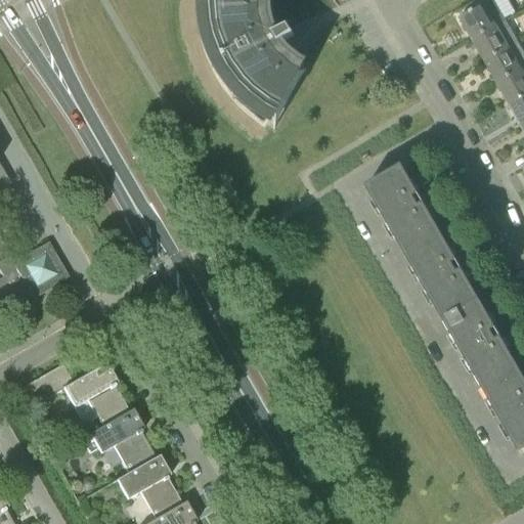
[(275,36),(270,19),(269,0),(213,0),(213,20),(225,61),(244,90),(271,114),(302,66),(291,56),(307,36),(300,25),(275,36)]
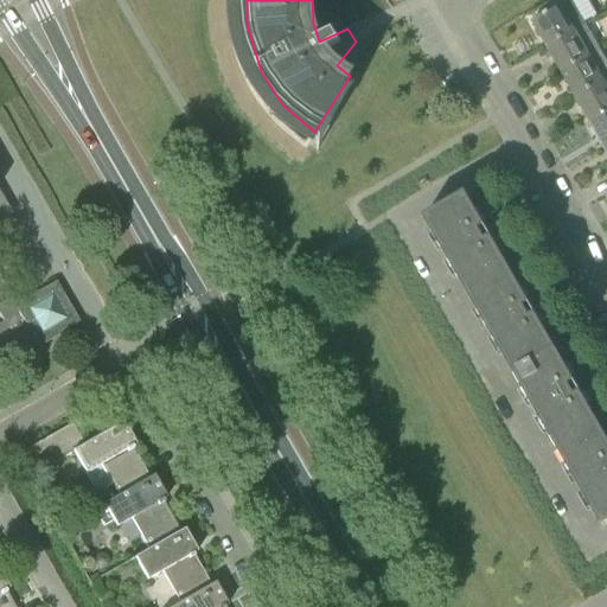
[(547,48),(586,25),(570,0),(532,23),(547,48)]
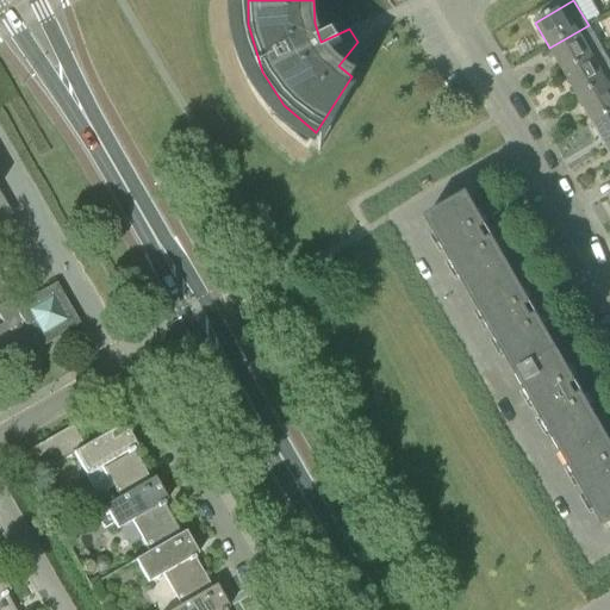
[(564,73),(604,50),(589,25),(549,48),(564,73)]
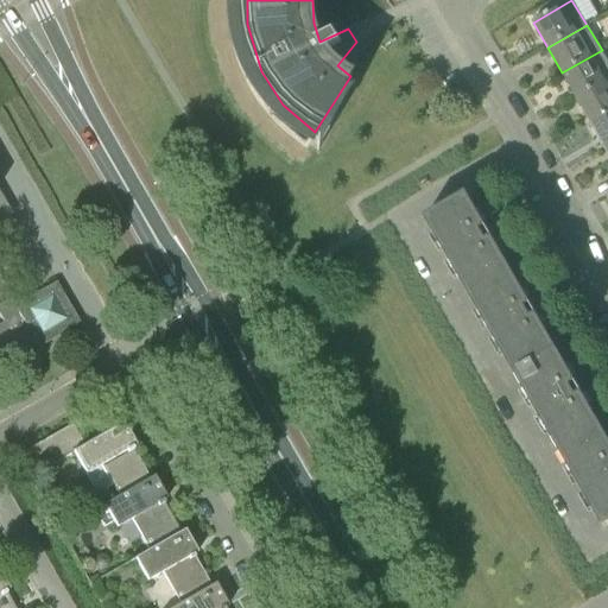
[(577,99),(607,80),(607,61),(602,50),(562,73),(577,99)]
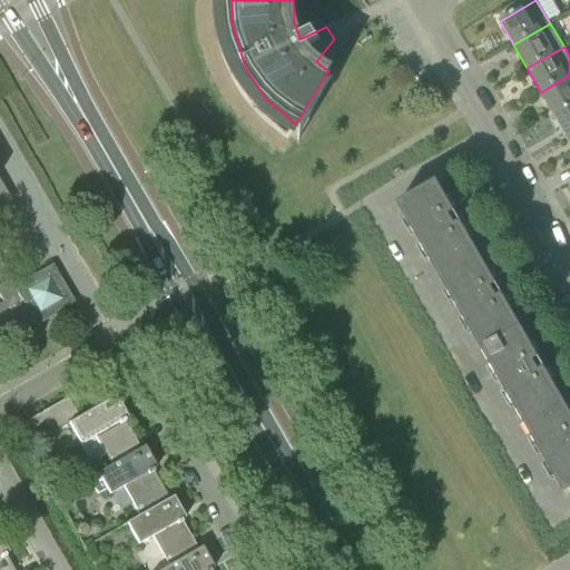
[(554,116),(569,106),(569,75),(541,92),(554,116)]
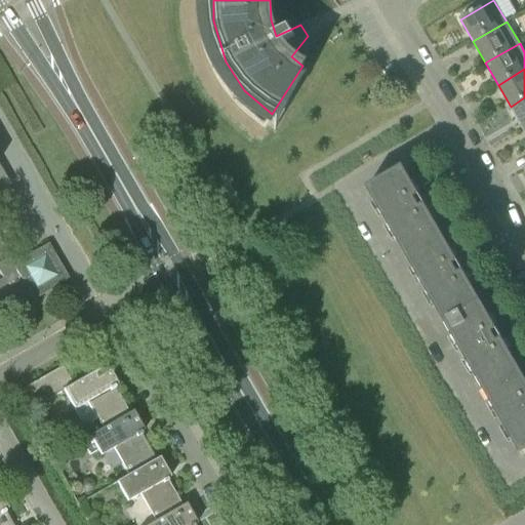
[(523,128),(524,127),(524,97),(511,107),(523,128)]
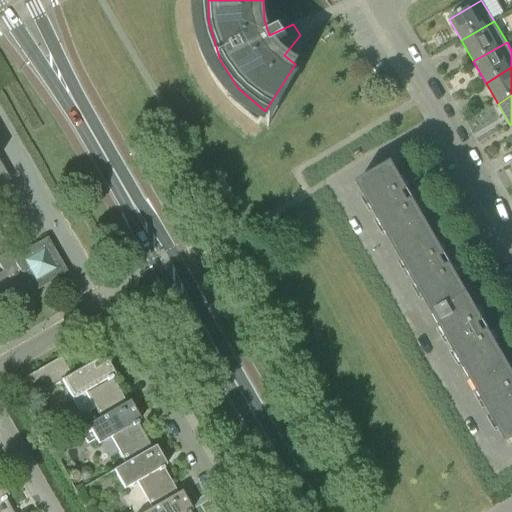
[(511,443),(511,370),(506,359),(468,294),(431,229),(393,163),(358,184),(395,249),(433,314),(471,380),(508,445),(511,443)]
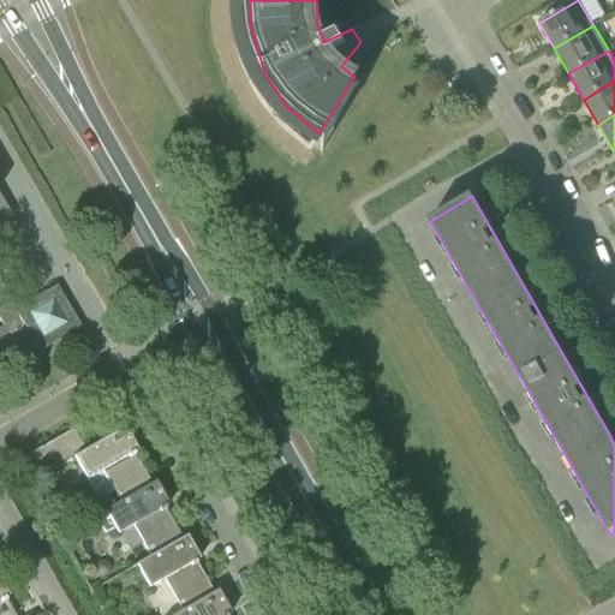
[(0,371),(13,364),(78,327),(57,288),(19,310),(13,299),(0,306),(0,320),(4,326),(0,327),(0,371)]
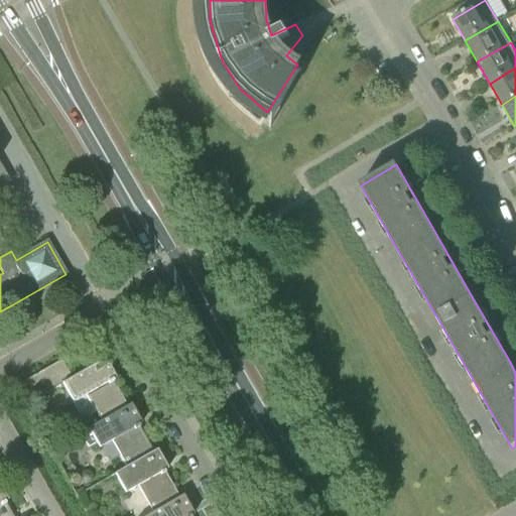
[(101,421),(127,406),(108,373),(111,371),(104,359),(71,378),(60,361),(14,388),(24,406),(62,384),(83,418),(95,411),(101,421)]
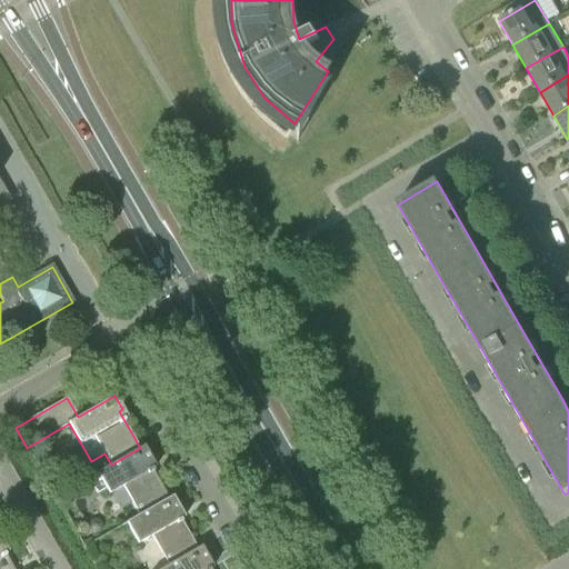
[(140,516),(169,498),(148,461),(151,459),(143,446),(140,448),(111,465),(97,472),(109,493),(123,486),(140,516)]
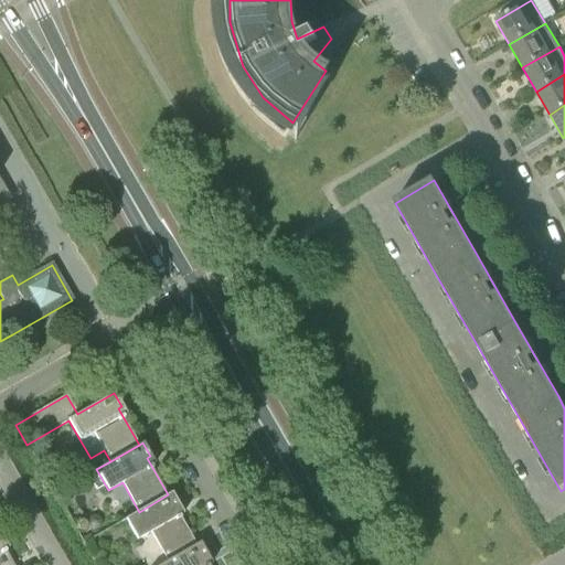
[(168,562),(196,544),(176,508),(179,505),(171,492),(168,494),(139,512),(126,520),(137,540),(151,532),(168,562)]
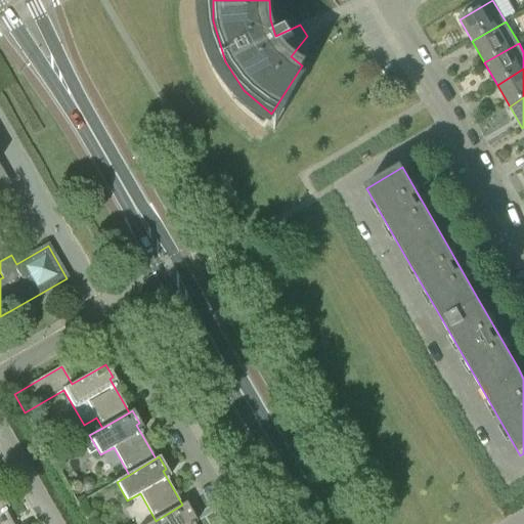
[(0,523),(12,523),(0,503),(4,500),(0,494),(0,523)]
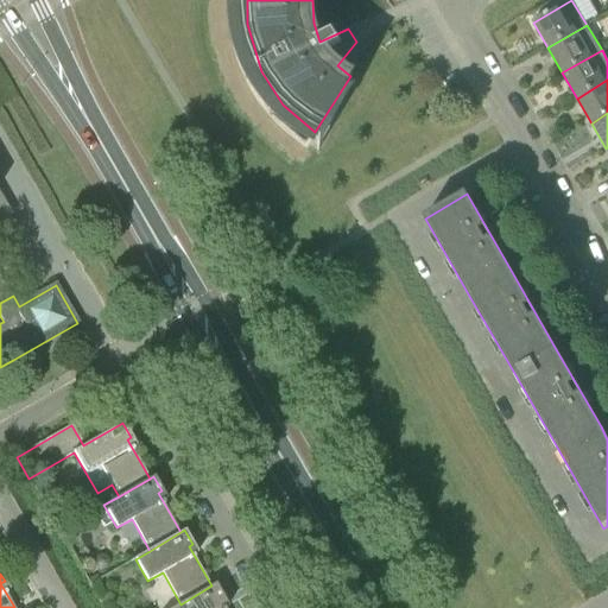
[(223,607),(219,601),(223,599),(215,583),(211,586),(181,605),(172,607),(223,607)]
